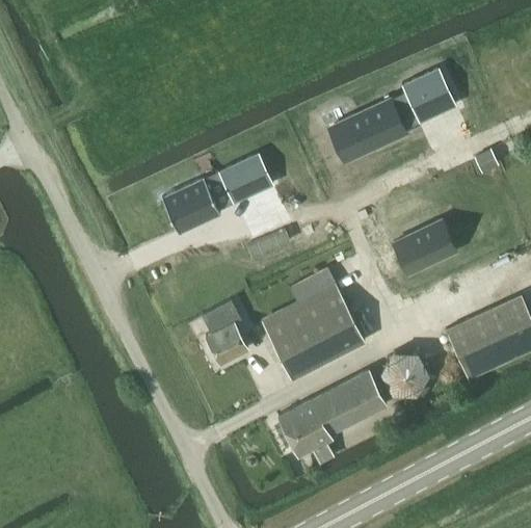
[(390,97),(333,123),(349,157),(405,130),(403,127),(419,120),(406,94),(391,100),(390,97)]
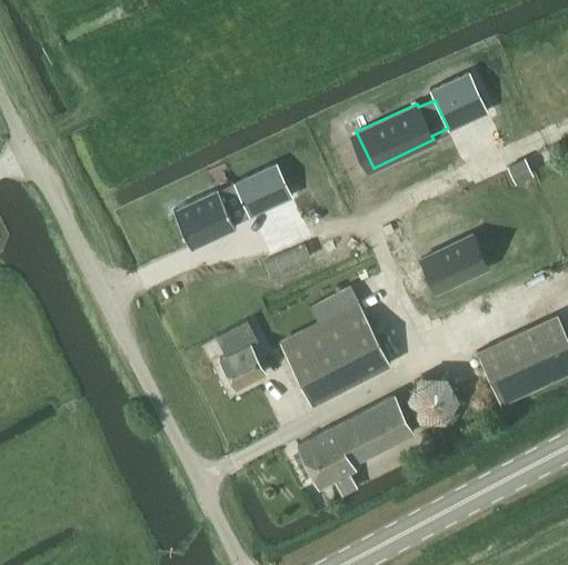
[(525,164),(511,170),(518,184),(531,177),(525,164)]
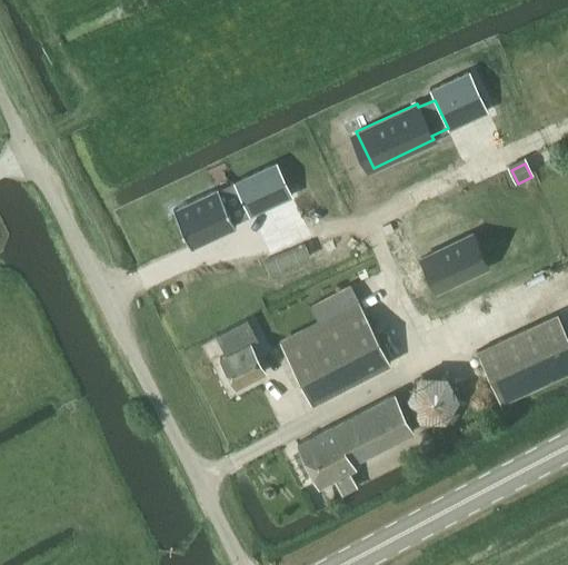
[(220,191),(175,212),(192,251),(238,230),(236,226),(251,218),(238,188),(221,196),(220,191)]
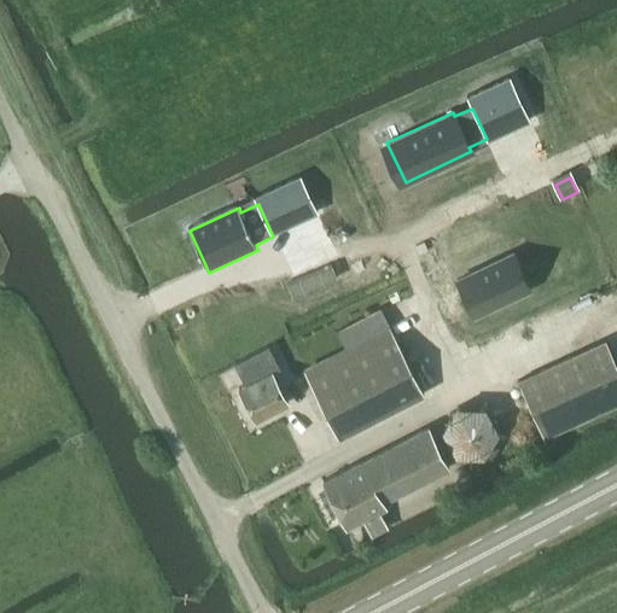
[(513,252),(457,279),(473,315),(530,289),(513,252)]
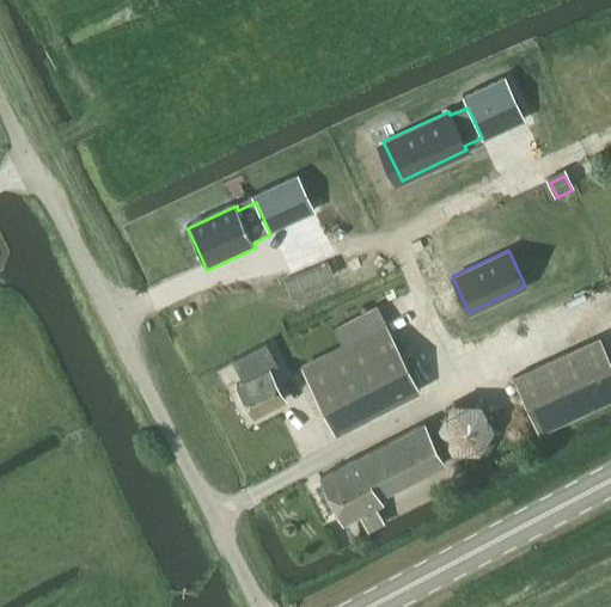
[(388,327),(303,372),(335,436),(421,392),(388,327)]
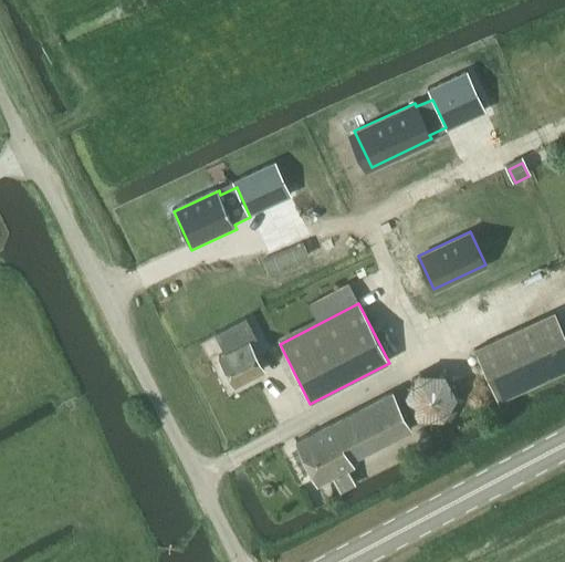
[(564,335),(556,316),(475,353),(499,404),(564,372),(564,335)]
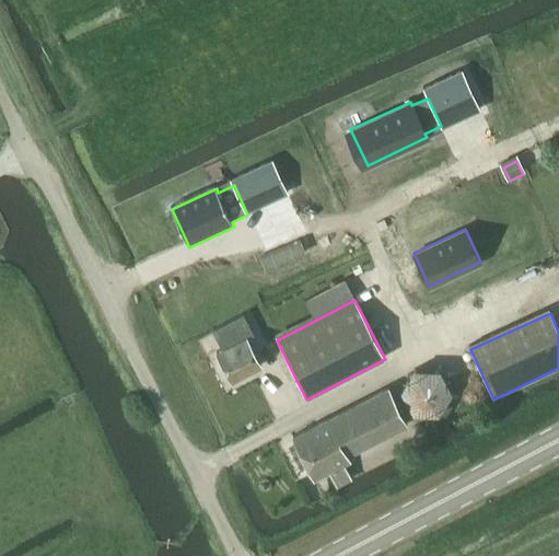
[(244,317),(213,334),(223,352),(218,356),(233,384),(261,369),(247,342),(255,337),(244,317)]
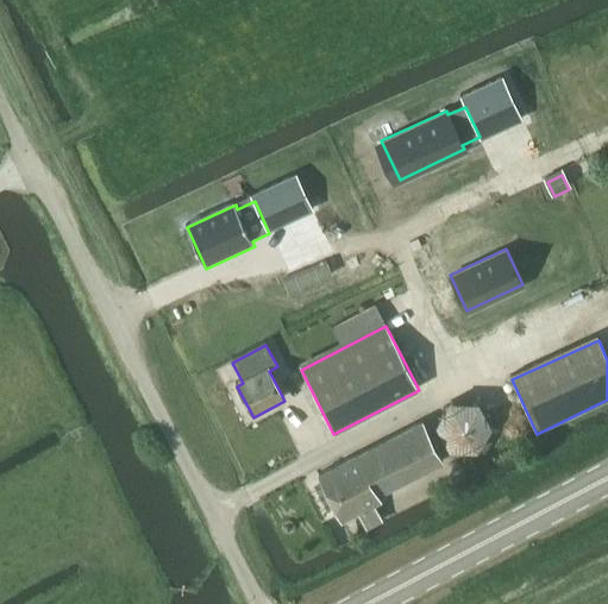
[(422,425),(320,478),(343,522),(358,515),(368,532),(383,523),(375,507),(387,499),(384,495),(444,465),(422,425)]
